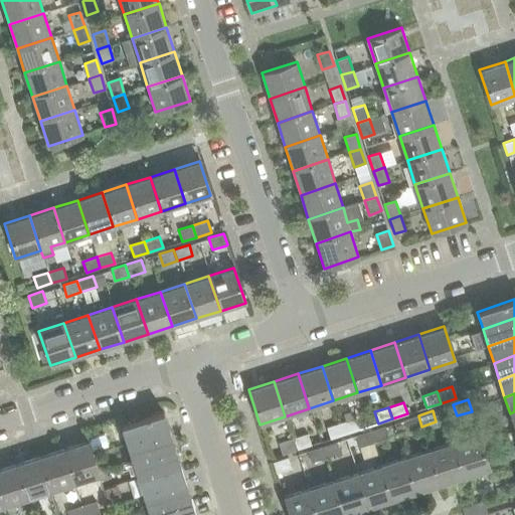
[(121,425),(127,444),(169,430),(163,412),(121,425)]
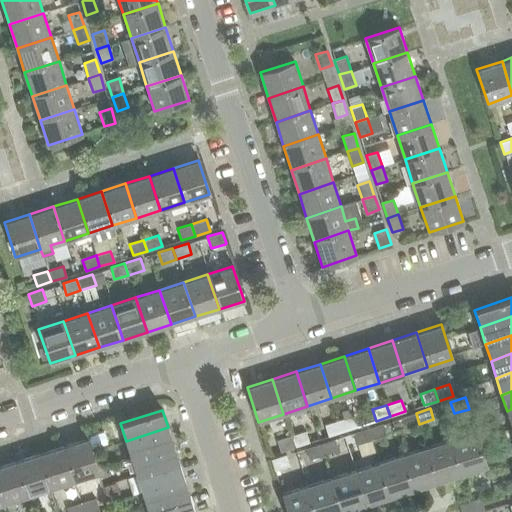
[(419,424),(416,413),(401,418),(405,428),(419,424)]
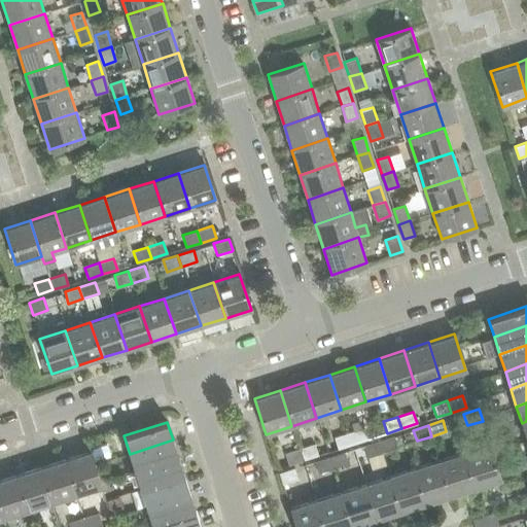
[(352,444),(367,440),(364,428),(348,432),(352,444)]
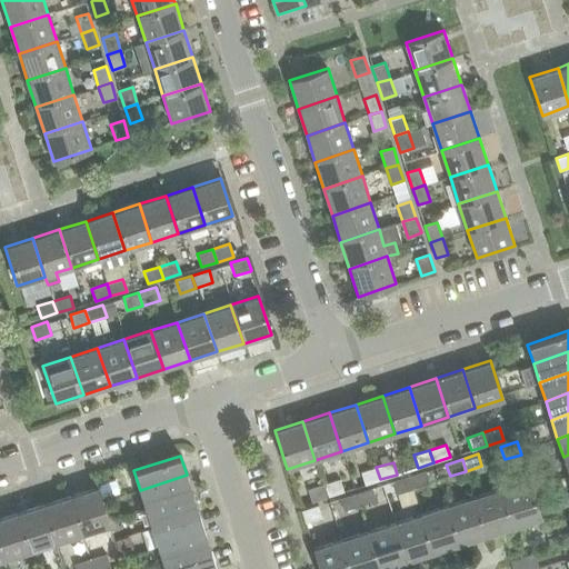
[(380,479),(376,467),(361,472),(365,485),(380,479)]
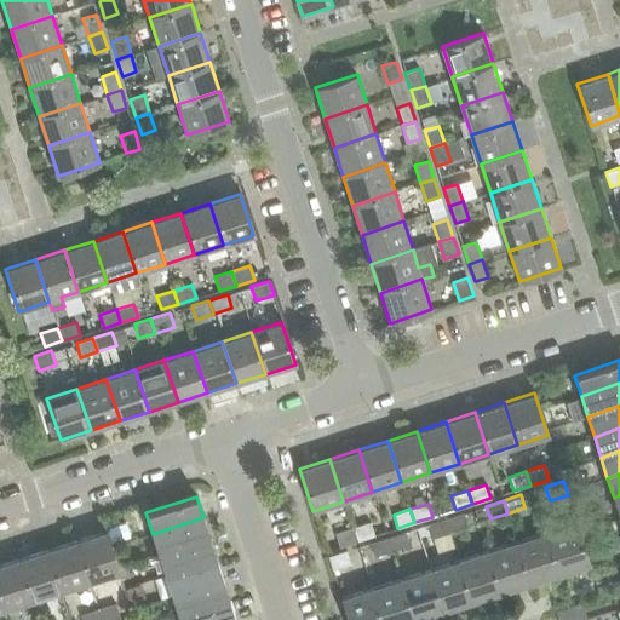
[(468,526),(463,512),(445,518),(449,532),(468,526)]
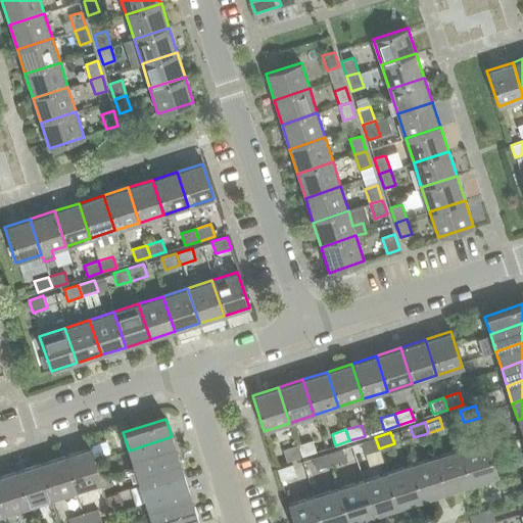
[(129,450),(134,467),(177,454),(172,436),(129,450)]
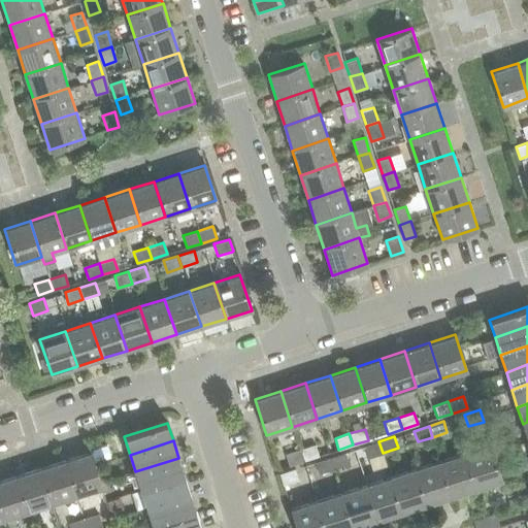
[(383,453),(378,441),(364,447),(368,458),(383,453)]
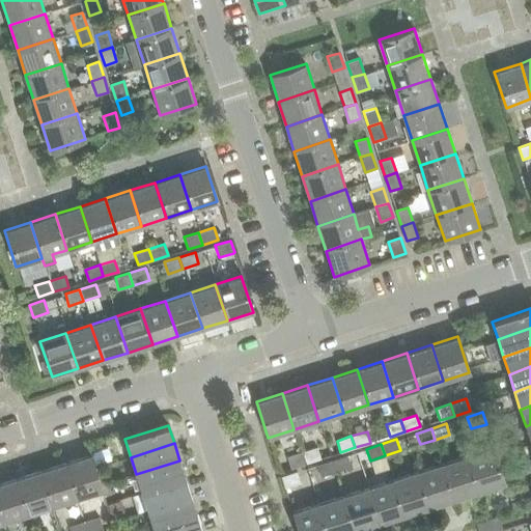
[(305,464),(320,458),(317,446),(301,451),(305,464)]
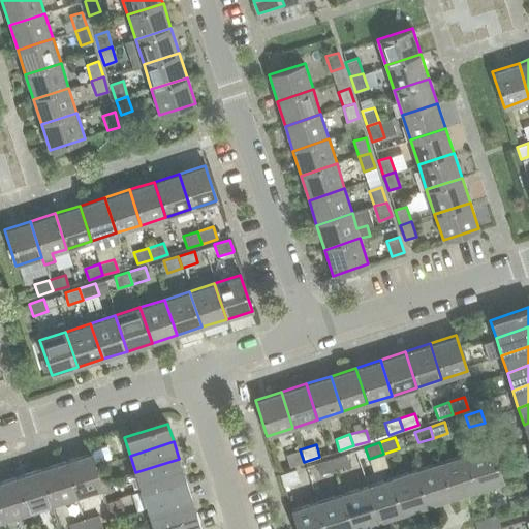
[(491,445),(466,454),(477,489),(503,480),(491,445)]
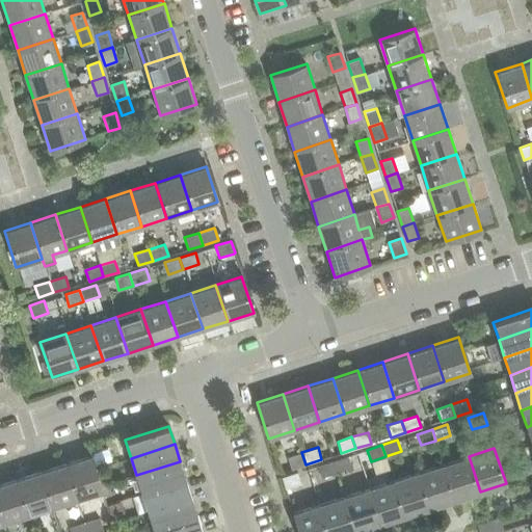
[(306,464),(301,452),(287,457),(291,469),(306,464)]
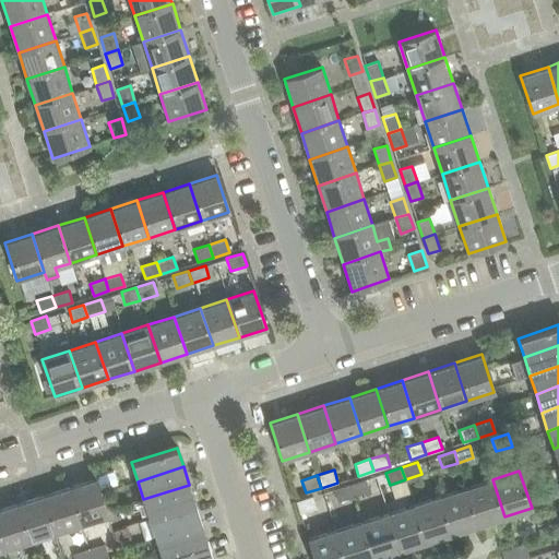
[(95,478),(68,487),(80,525),(107,516),(95,478)]
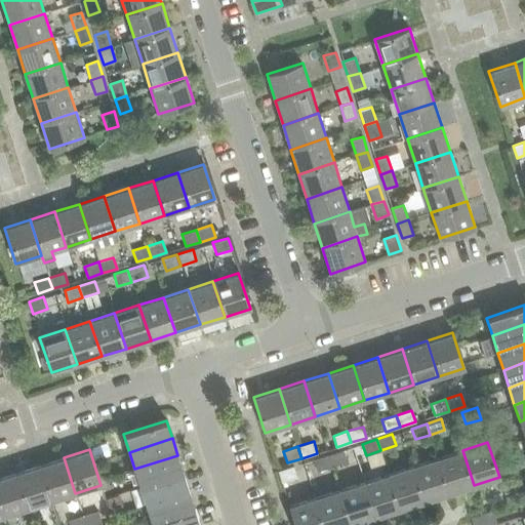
[(342,450),(327,455),(331,467),(347,461),(342,450)]
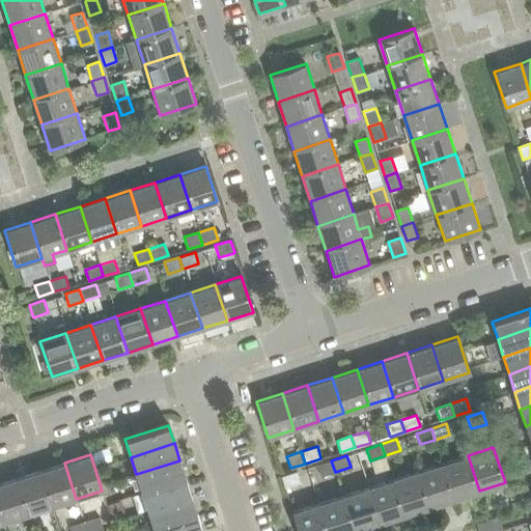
[(454,499),(479,491),(468,455),(443,464),(454,499)]
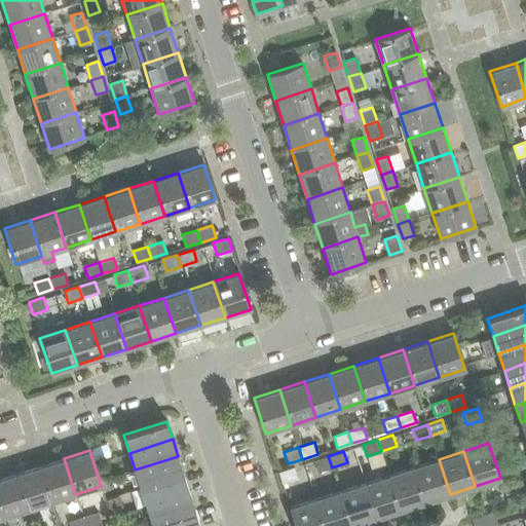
[(135,470),(141,487),(184,474),(178,456),(135,470)]
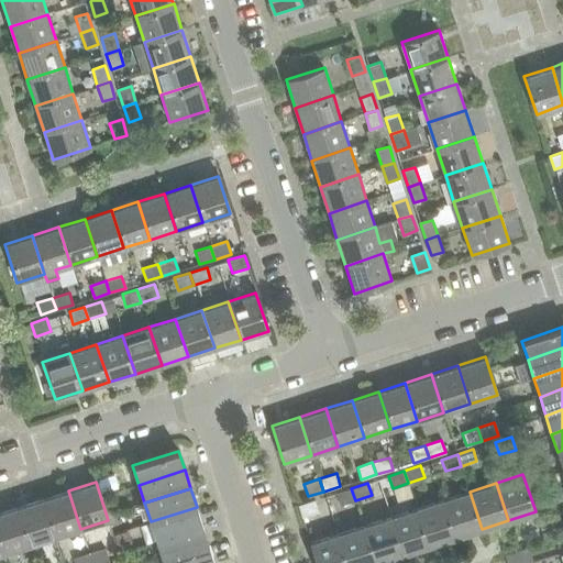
[(355,500),(351,488),(335,493),(340,506),(355,500)]
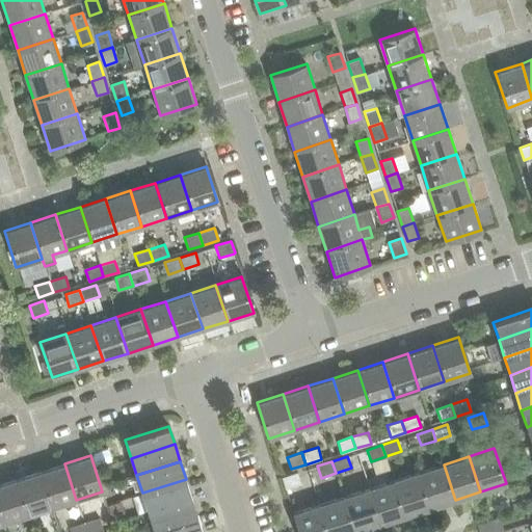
[(51,507),(76,500),(64,463),(40,472),(51,507)]
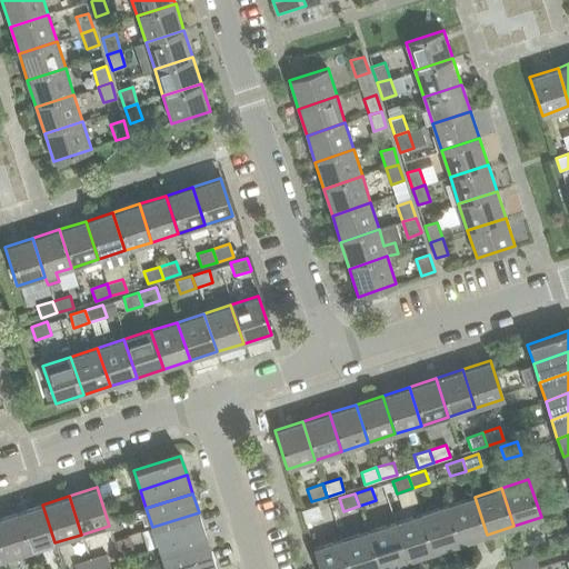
[(460,543),(487,535),(475,497),(448,505),(460,543)]
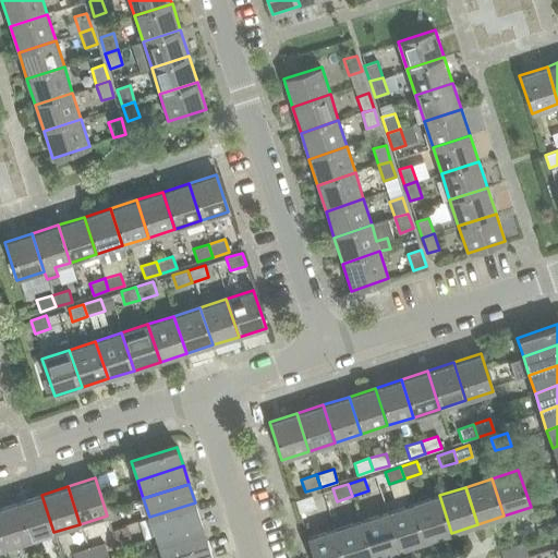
[(27,541),(53,532),(41,495),(15,504),(27,541)]
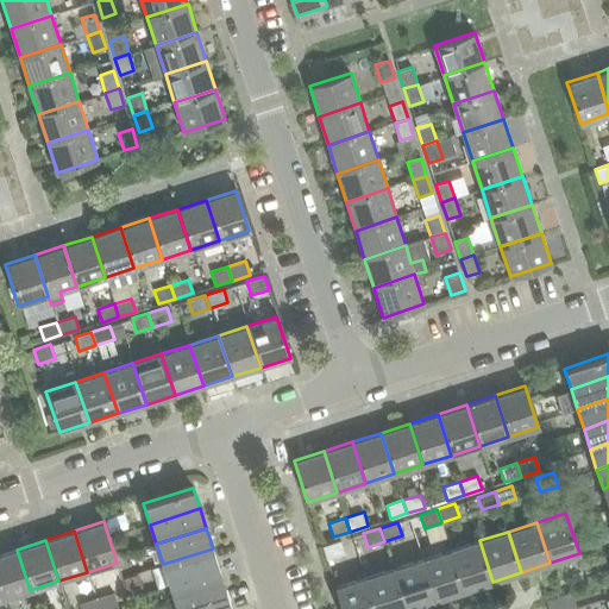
[(322,546),(326,560),(344,554),(339,540),(322,546)]
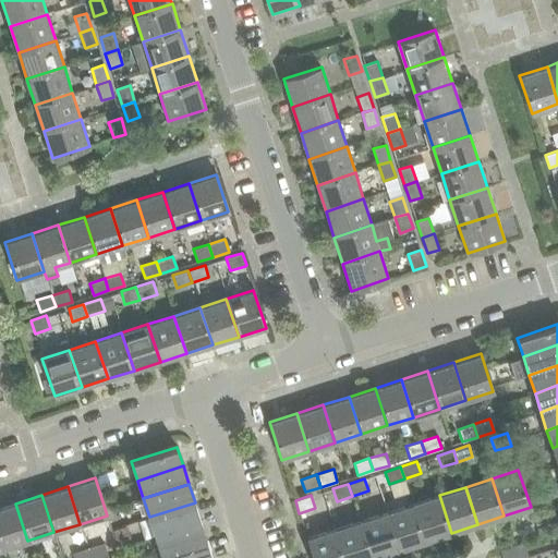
[(425,542),(451,533),(439,495),(412,504),(425,542)]
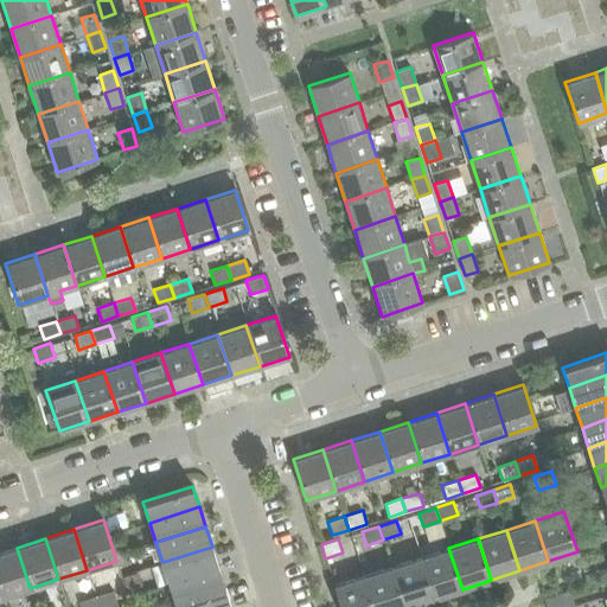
[(163,562),(168,582),(218,566),(212,547),(163,562)]
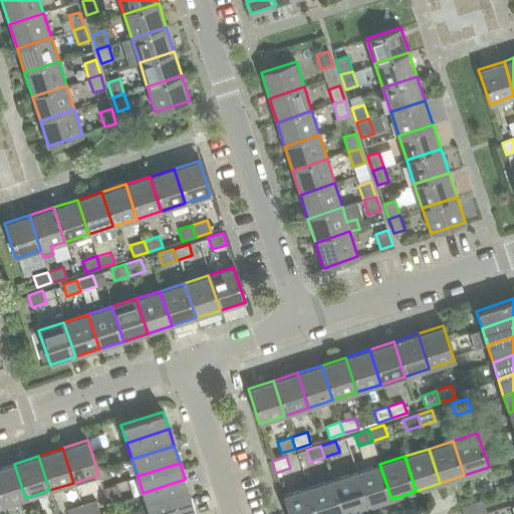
[(0,502),(1,506),(25,498),(14,464),(0,468),(0,502)]
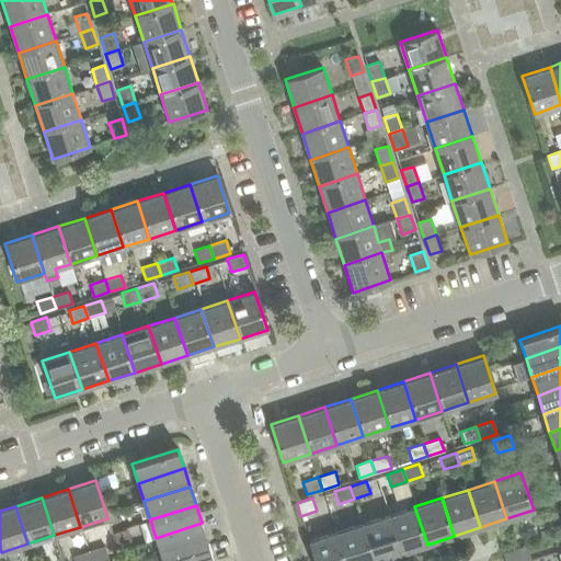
[(401,553),(427,545),(414,506),(388,515),(401,553)]
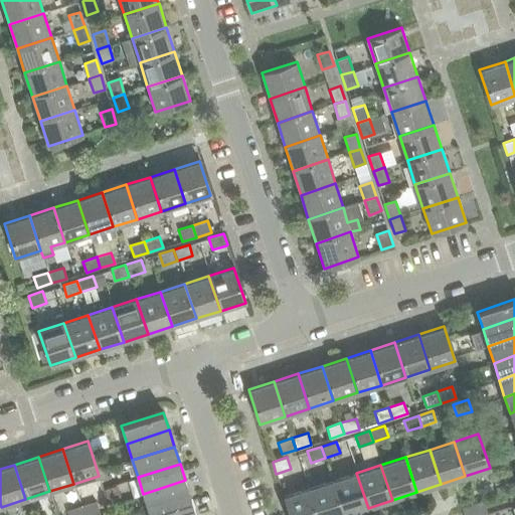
[(343,514),(344,514),(368,508),(356,473),(332,481),(343,514)]
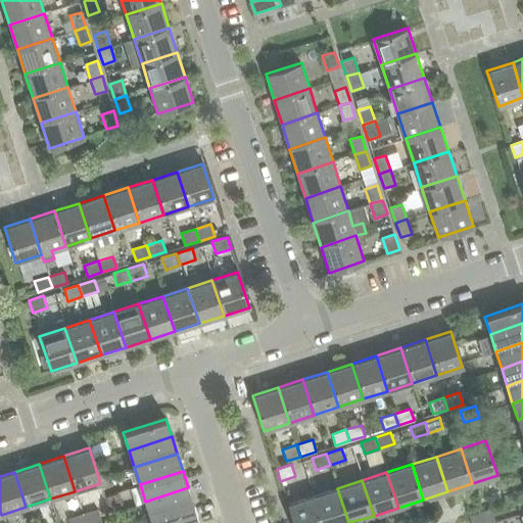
[(501,485),(503,492),(513,488),(511,481),(501,485)]
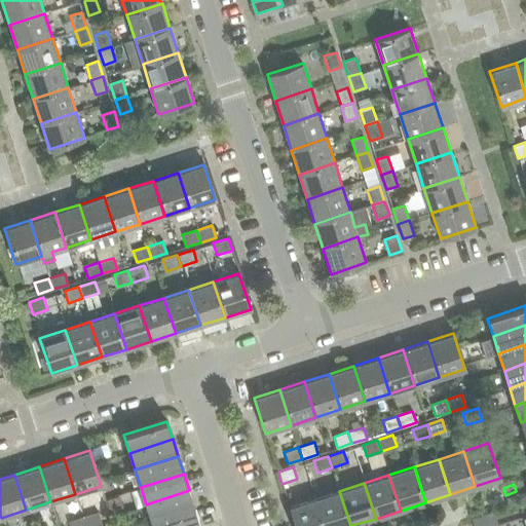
[(146,504),(152,522),(194,508),(189,490),(146,504)]
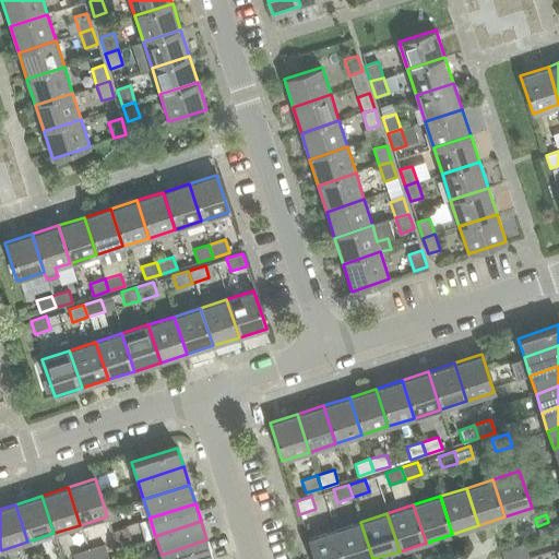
[(343,558),(372,558),(360,522),(334,531),(343,558)]
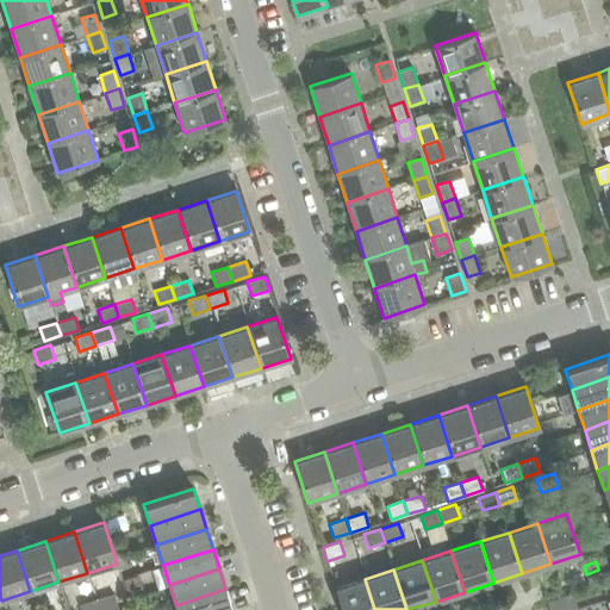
[(590,584),(599,580),(597,573),(587,577),(589,583),(590,584)]
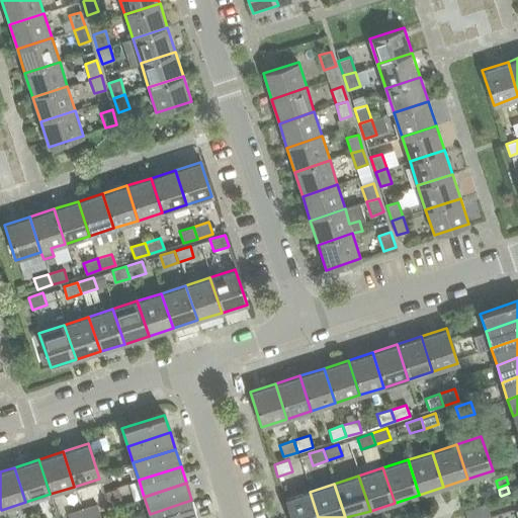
[(103,492),(108,508),(121,504),(116,488),(103,492)]
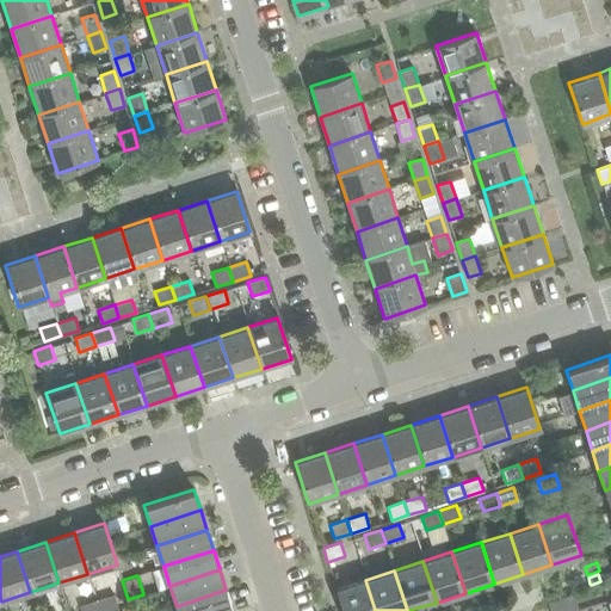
[(375,610),(365,580),(337,590),(343,610),(375,610)]
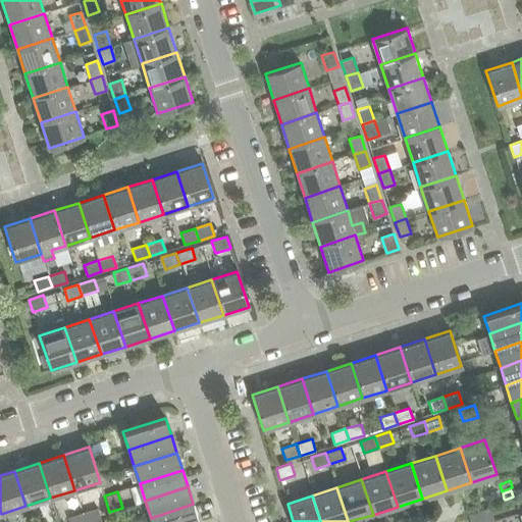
[(195,521),(199,521),(193,504),(151,518),(151,521),(195,521)]
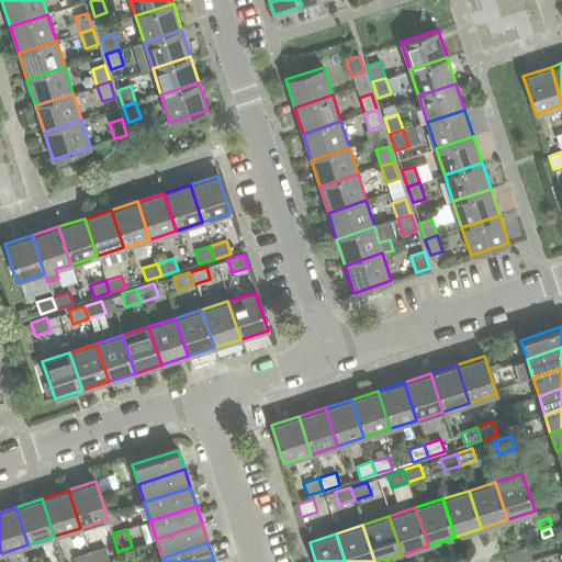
[(91,561),(99,561),(108,560),(104,547),(88,552),(91,561)]
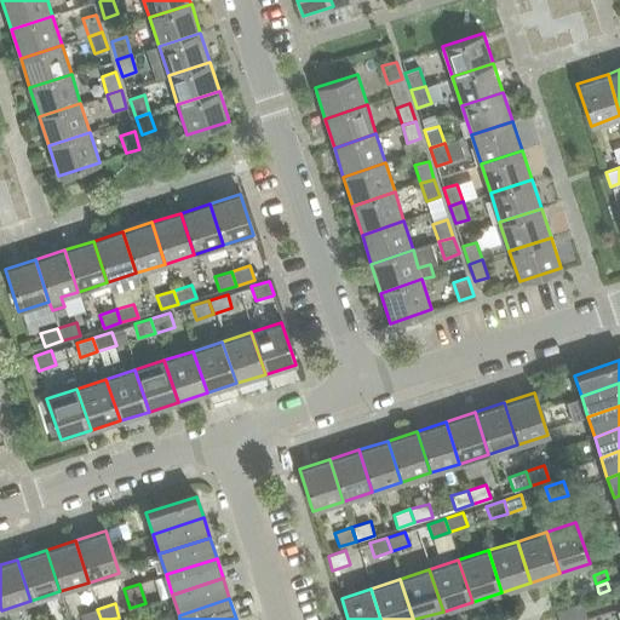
[(578,619),(573,604),(554,610),(556,619),(578,619)]
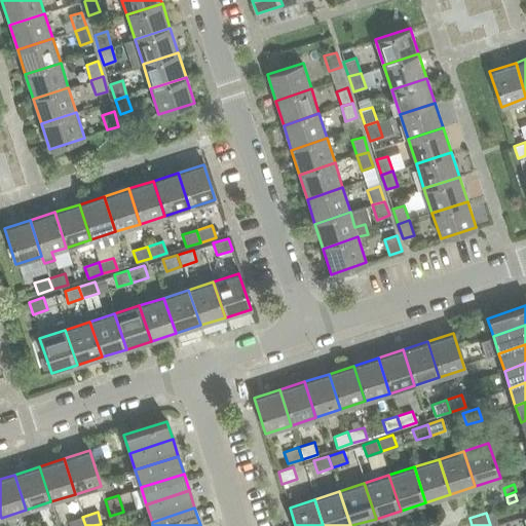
[(85,525),(82,517),(68,521),(69,525),(85,525)]
